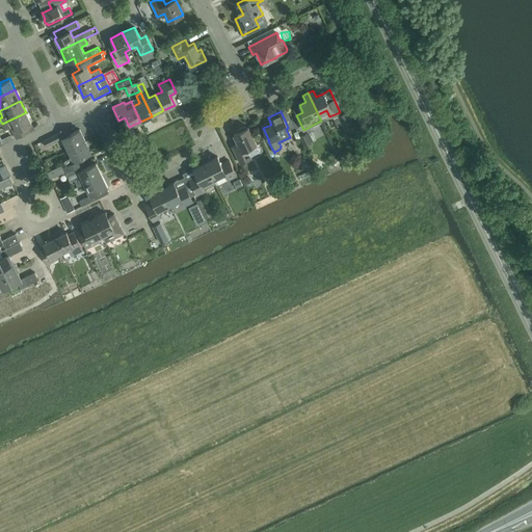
[(338,115),(345,131),(354,126),(347,111),(338,115)]
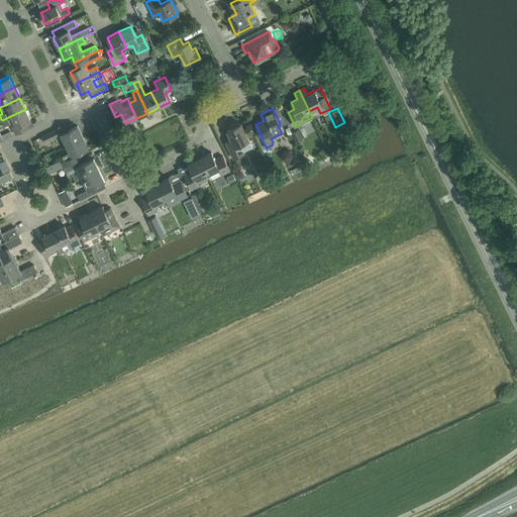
[(30,120),(25,109),(2,120),(4,125),(10,123),(15,134),(29,127),(26,122),(30,120)]
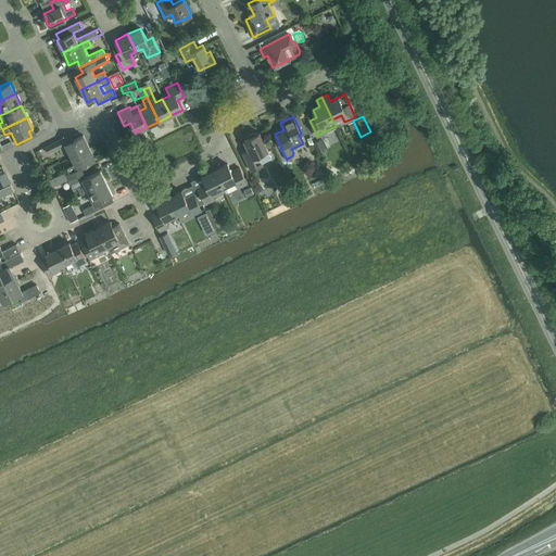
[(257,155),(268,151),(258,133),(257,134),(257,133),(255,133),(253,133),(252,134),(251,134),(250,135),(249,136),(248,137),(248,138),(243,140),(248,150),(242,153),(251,171),(262,165),(257,155)]
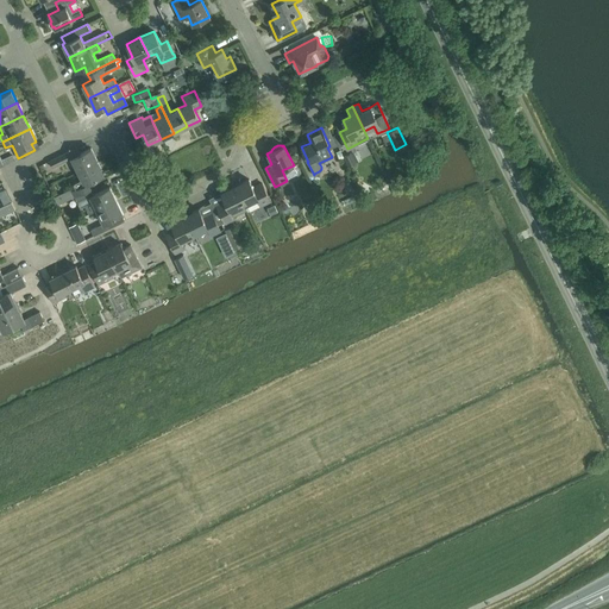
[(49,161),(52,168),(60,164),(58,164),(71,157),(77,171),(98,161),(90,146),(75,155),(73,150),(56,157),(49,161)]
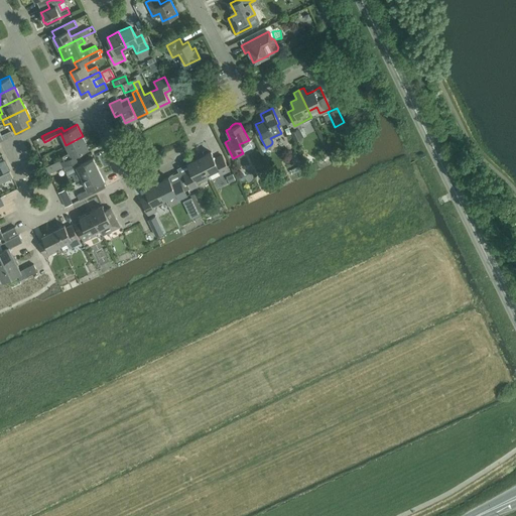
[(298,133),(302,142),(308,139),(304,130),(298,133)]
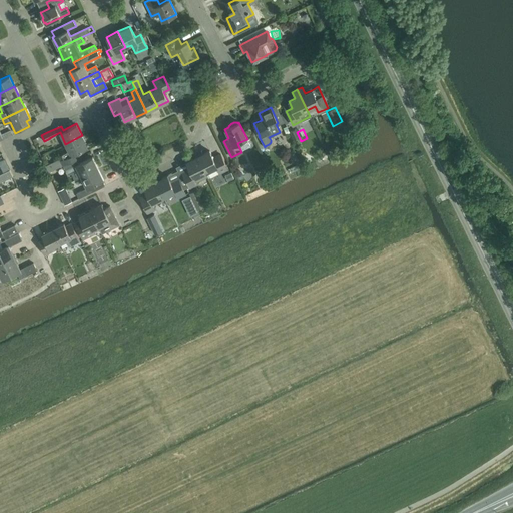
[(60,160),(62,164),(63,165),(76,158),(74,154),(88,147),(82,135),(65,144),(69,150),(61,154),(64,158),(60,160)]
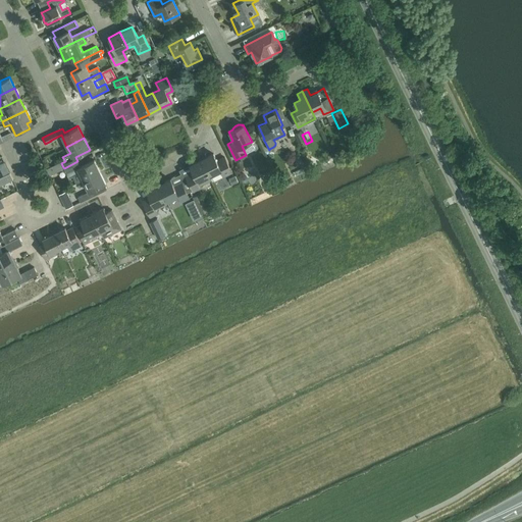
[(201,159),(209,175),(220,170),(223,175),(231,171),(224,157),(216,160),(213,153),(201,159)]
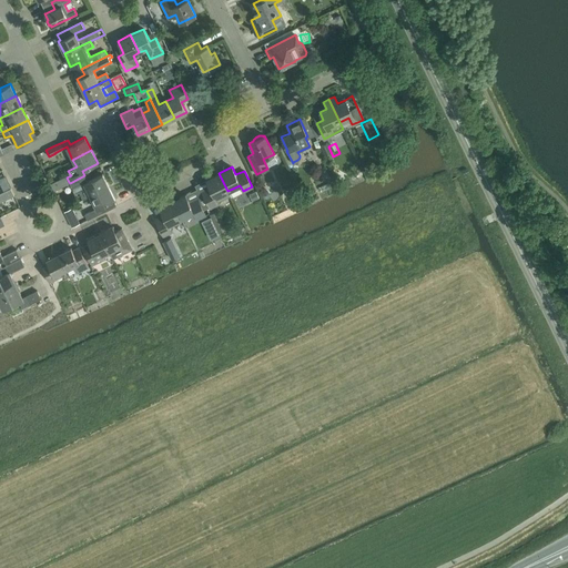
[(317,168),(311,172),(315,180),(322,175),(317,168)]
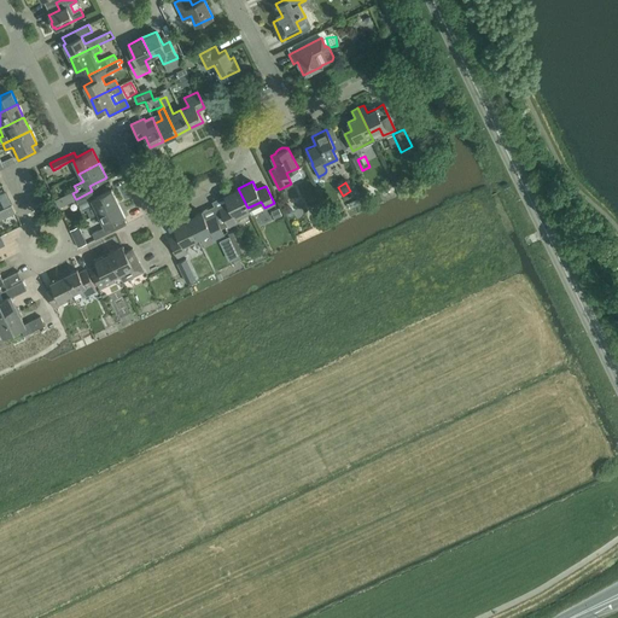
[(118,203),(111,188),(95,197),(92,191),(76,199),(82,211),(86,209),(89,216),(98,213),(118,203)]
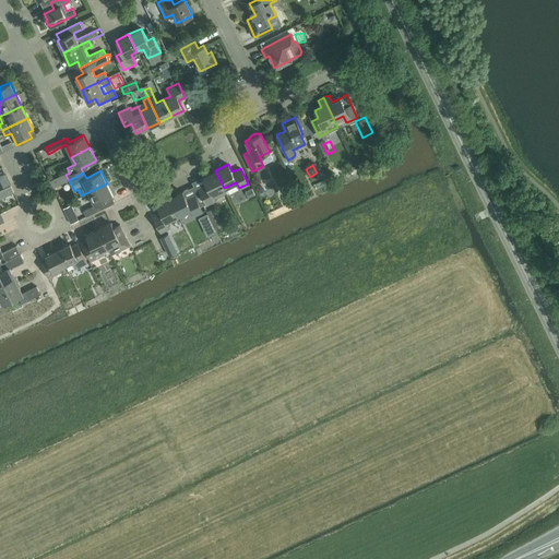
[(226,192),(224,188),(215,170),(202,177),(206,185),(199,188),(206,204),(215,200),(214,199),(226,192)]
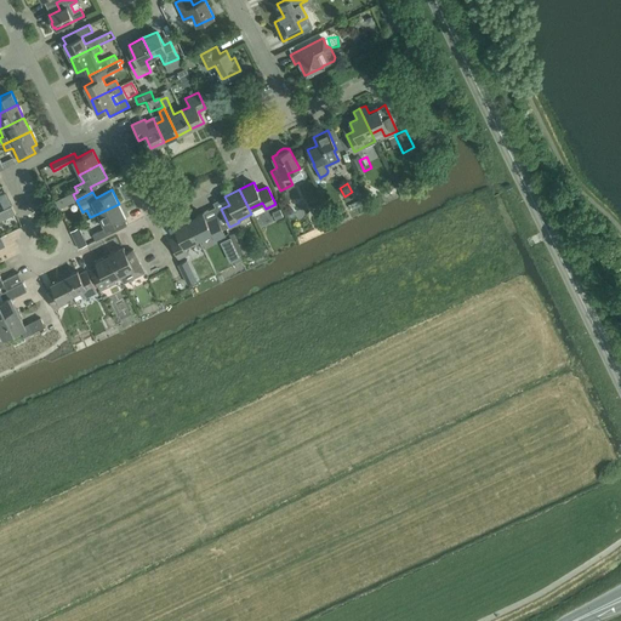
[(58,208),(68,204),(64,197),(55,201),(58,208)]
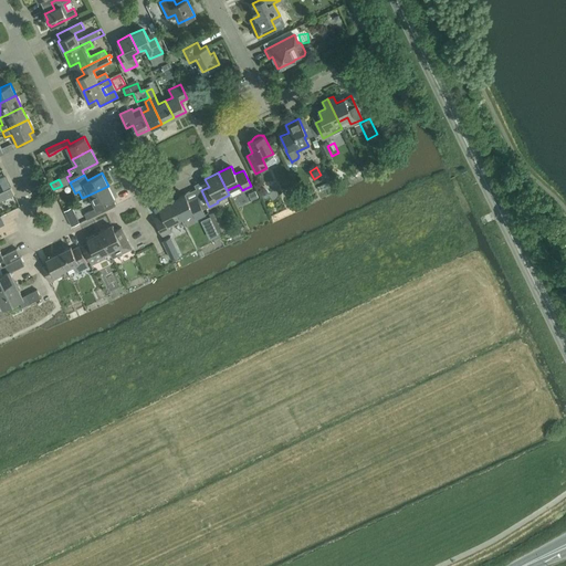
[(108,186),(90,195),(96,207),(84,213),(87,219),(102,211),(100,206),(115,198),(108,186)]
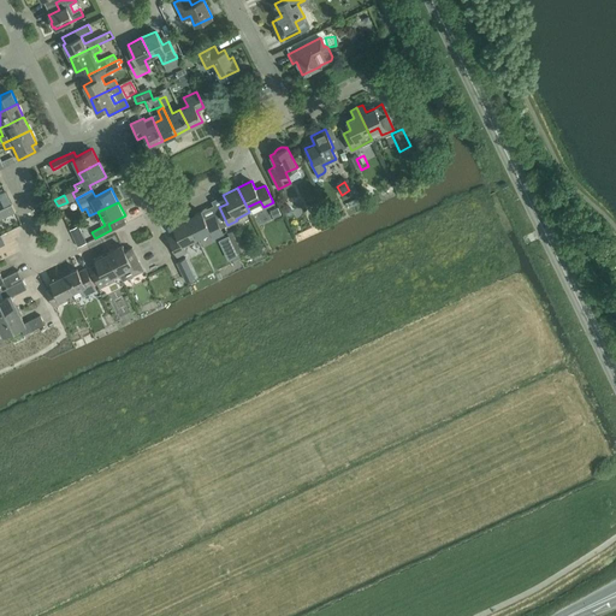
[(0,218),(16,211),(12,203),(0,208),(0,218)]
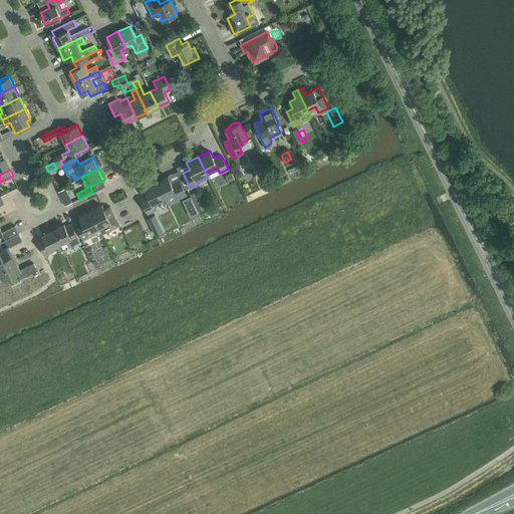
[(171,184),(168,176),(156,182),(164,198),(175,193),(178,198),(186,194),(179,180),(171,184)]
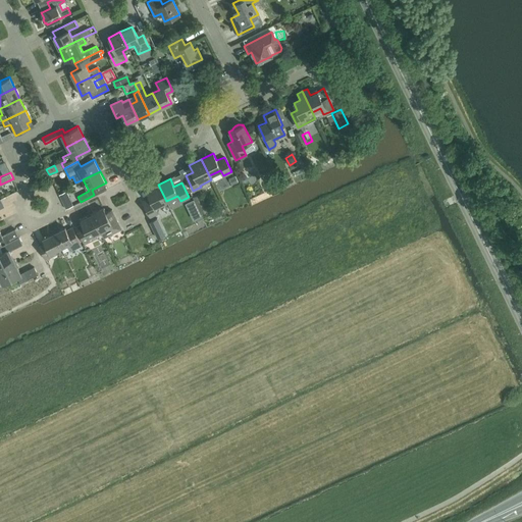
[(166,201),(158,185),(147,191),(150,198),(143,201),(150,216),(158,212),(155,207),(166,201)]
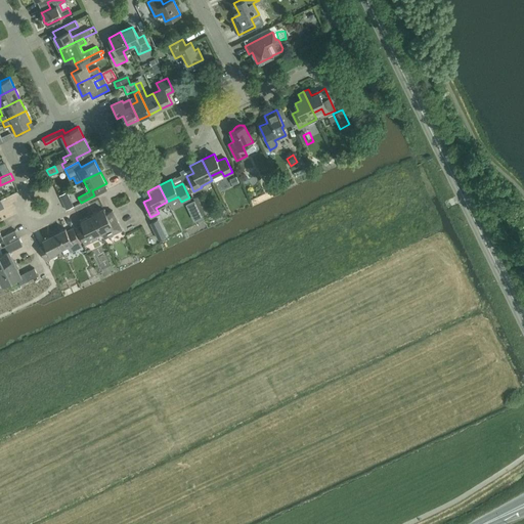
[(194,201),(198,209),(194,210),(199,219),(210,214),(203,197),(194,201)]
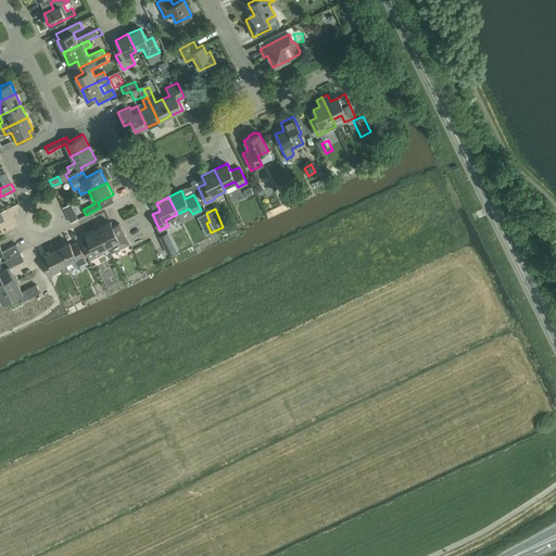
[(99,227),(108,245),(113,243),(116,249),(129,242),(119,223),(113,226),(111,222),(99,227)]
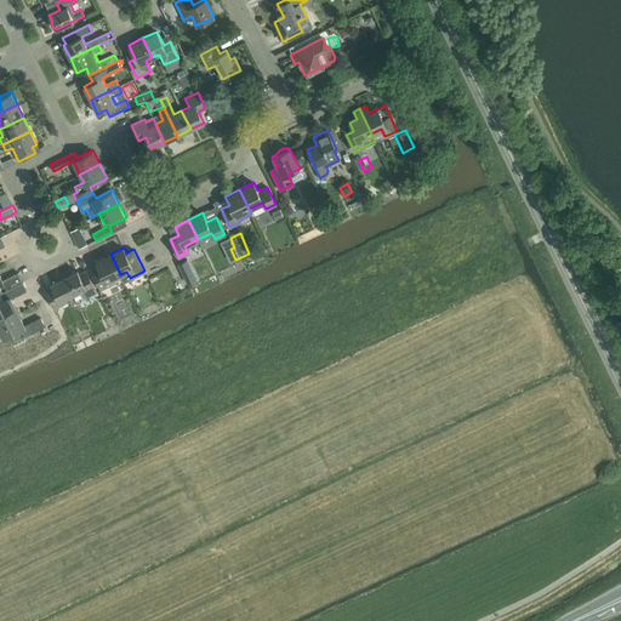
[(120,274),(110,254),(96,261),(98,266),(91,269),(101,289),(115,283),(114,278),(120,274)]
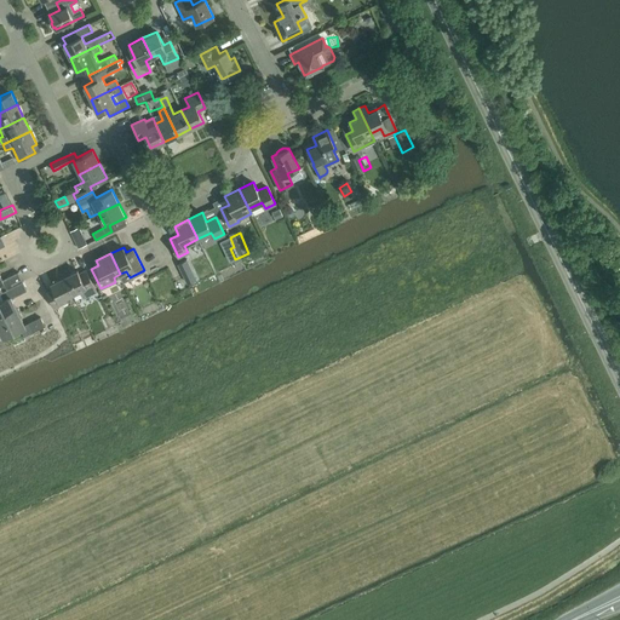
[(187,259),(177,263),(183,274),(191,269),(187,259)]
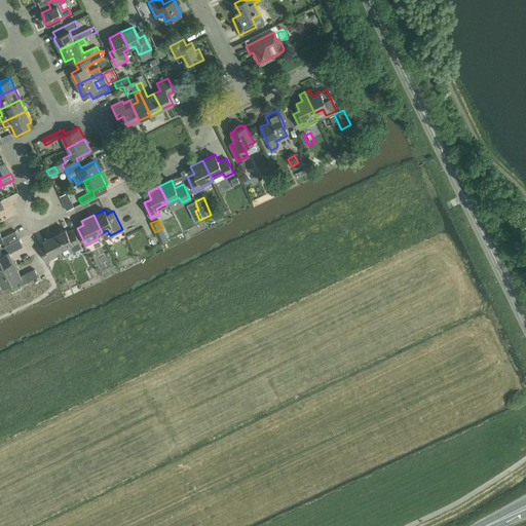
[(53,231),(62,250),(69,247),(72,253),(82,247),(73,228),(68,231),(66,228),(60,232),(58,229),(53,231)]
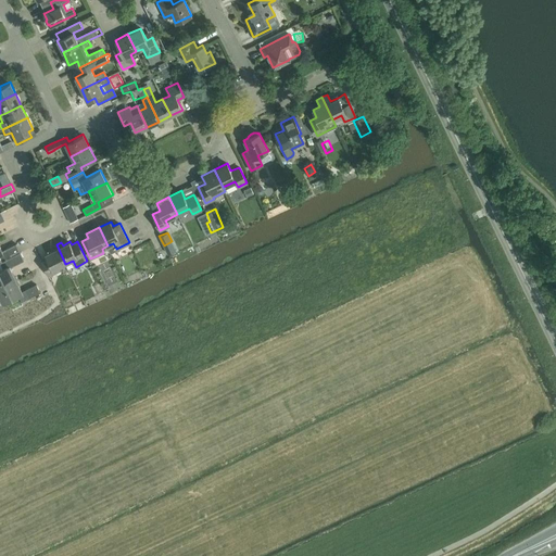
[(0,262),(21,252),(16,243),(2,250),(0,245),(0,262)]
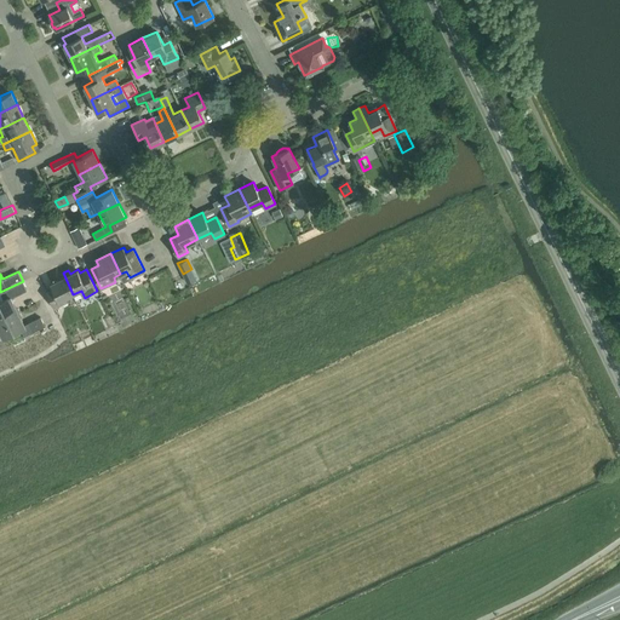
[(73,294),(63,273),(58,275),(59,279),(51,282),(53,286),(46,290),(55,308),(68,300),(67,297),(73,294)]
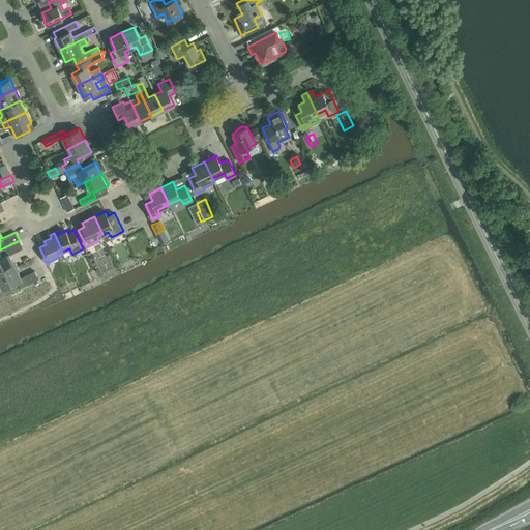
[(23,247),(20,240),(0,249),(0,272),(16,266),(9,254),(23,247)]
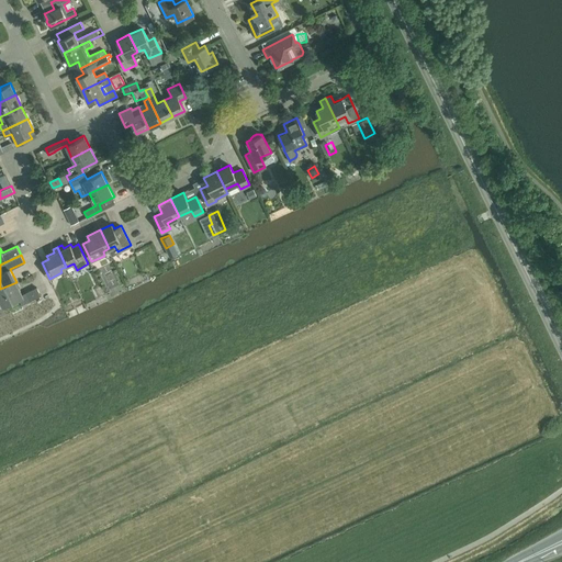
[(17,282),(0,289),(0,298),(3,305),(19,298),(22,304),(41,295),(37,287),(22,294),(17,282)]
